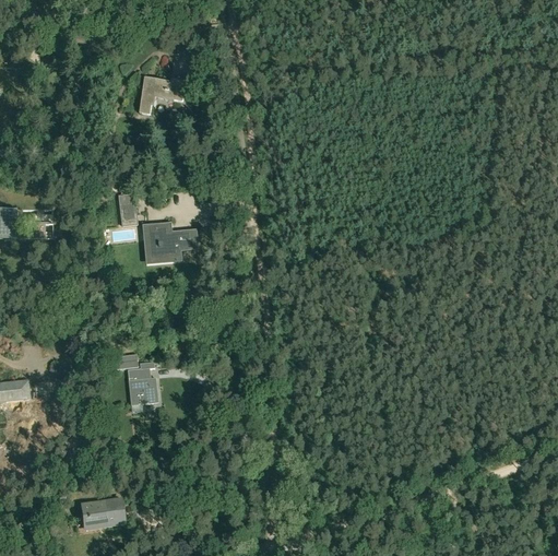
[(32,38),(32,32),(32,27),(22,28),(23,38),(32,38)]
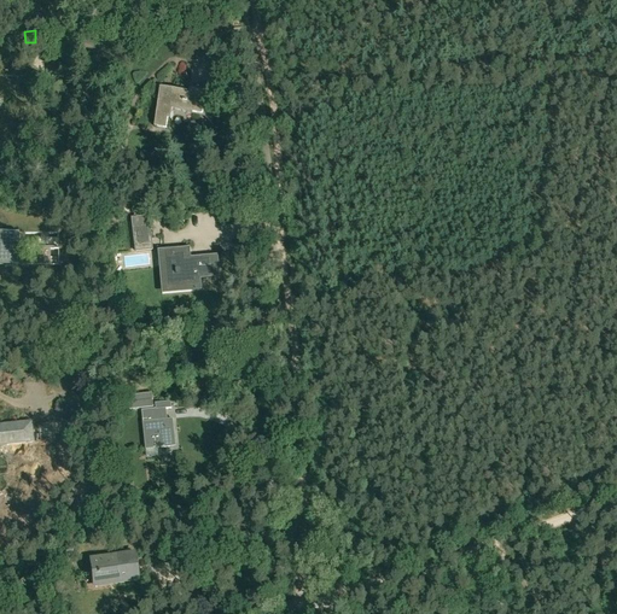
[(168,105),(201,110),(204,88),(195,87),(195,89),(159,85),(153,123),(166,126),(168,105)]
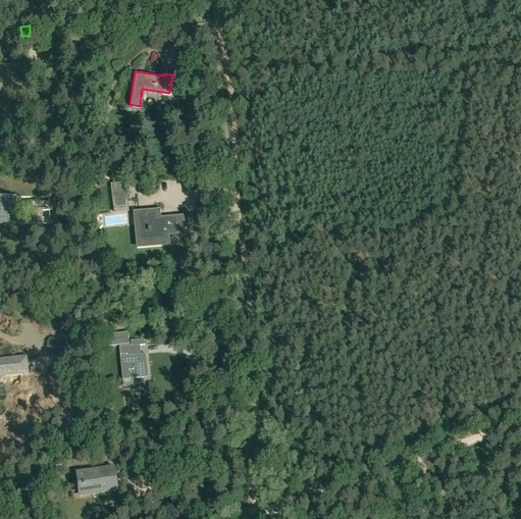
[(113,210),(128,208),(125,189),(111,191),(113,210)]
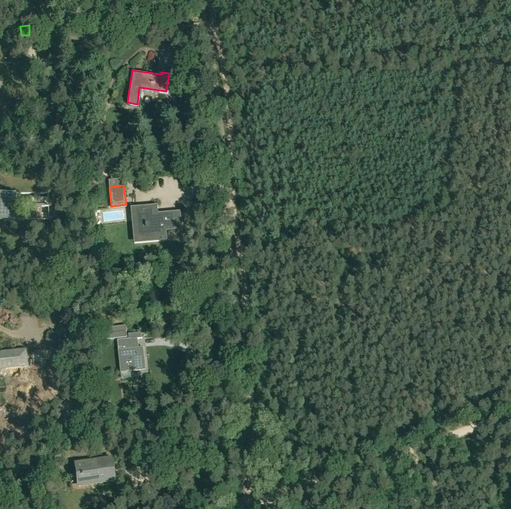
[(0,216),(47,216),(47,190),(0,189),(0,216)]
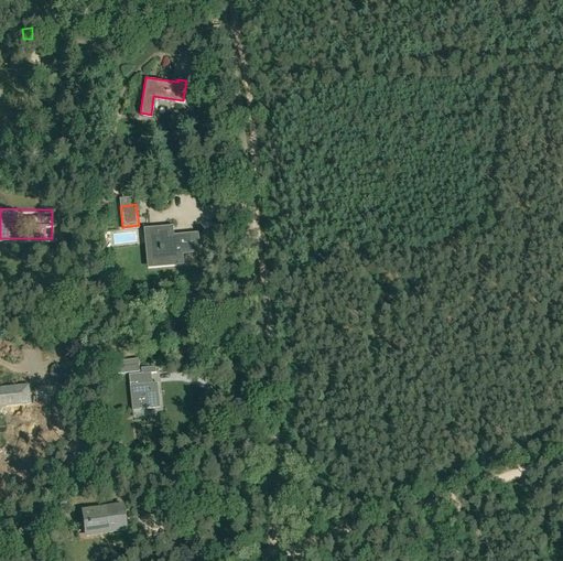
[(153,259),(182,256),(182,252),(198,250),(197,230),(166,234),(165,227),(148,228),(149,236),(151,236),(153,259)]
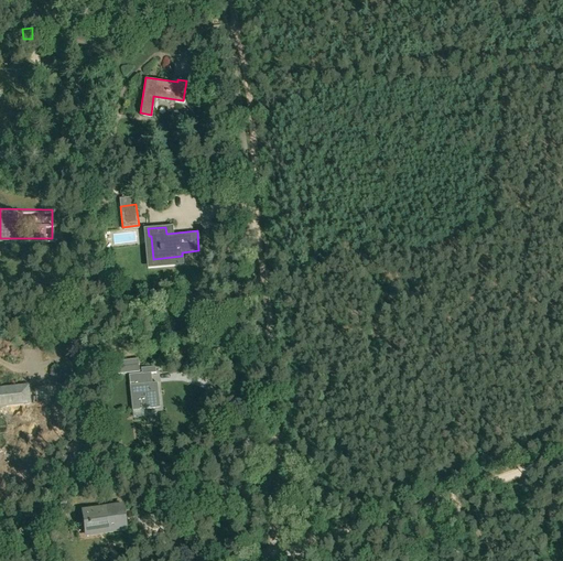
[(117,371),(139,369),(138,357),(116,359),(117,371)]
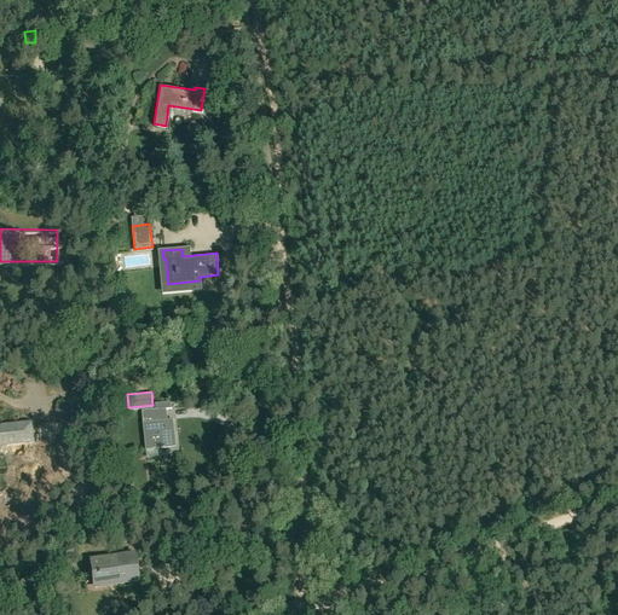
[(155,407),(140,408),(145,447),(174,444),(171,417),(165,418),(163,407),(169,406),(169,400),(154,401),(155,407)]
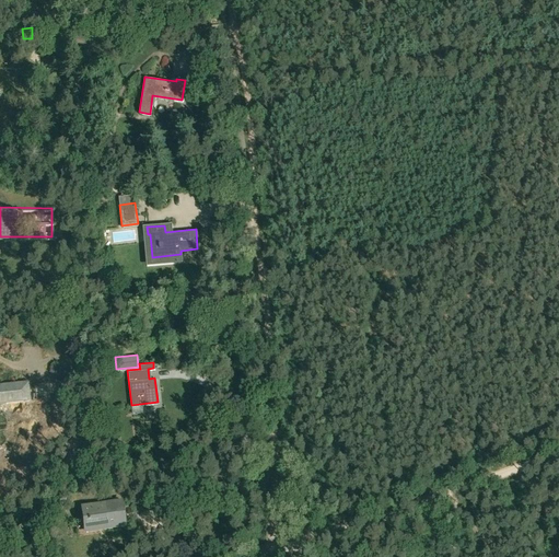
[(0,401),(30,398),(27,380),(0,382),(0,401)]
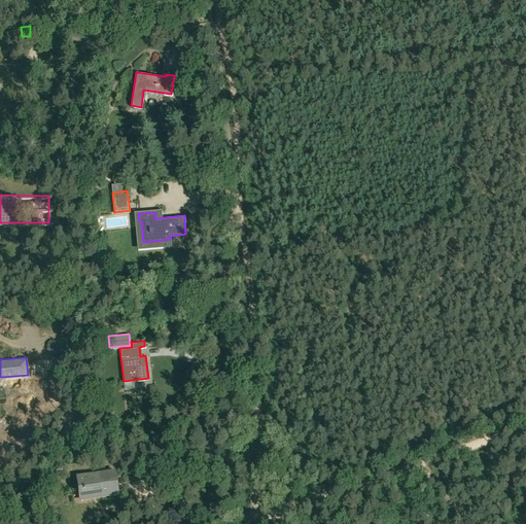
[(82,496),(116,491),(114,480),(112,481),(110,469),(75,475),(77,487),(81,486),(82,496)]
